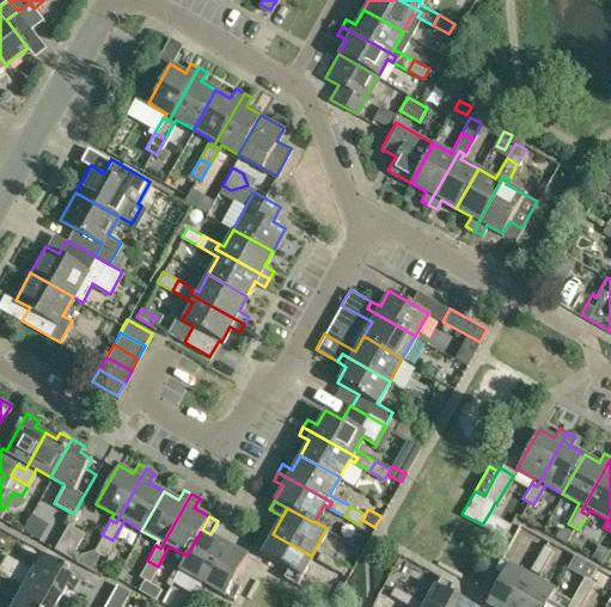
[(84,532),(68,522),(54,547),(69,557),(84,532)]
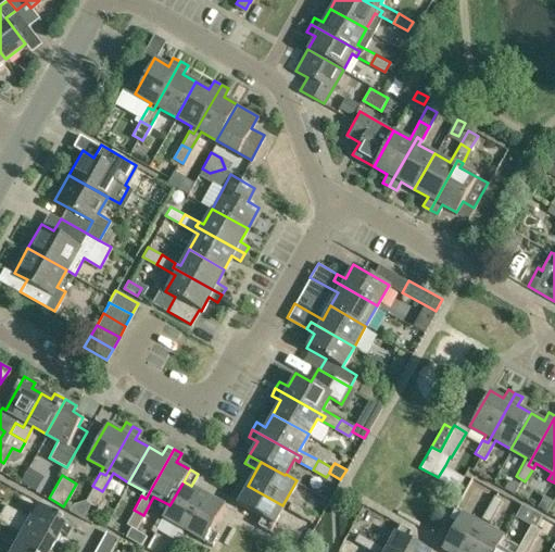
[(169,505),(168,504),(162,516),(187,530),(207,494),(191,486),(184,481),(169,505)]
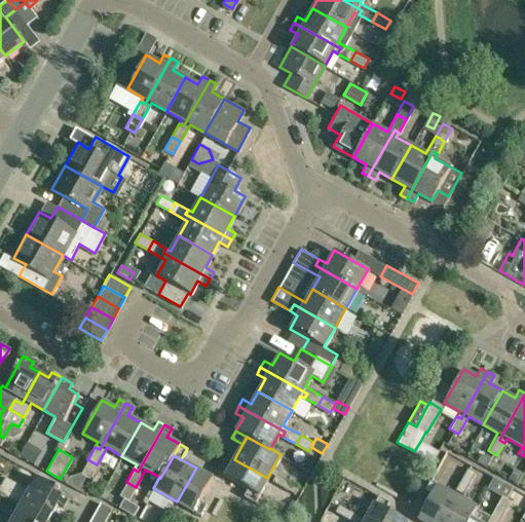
[(97,464),(87,459),(80,473),(89,478),(97,464)]
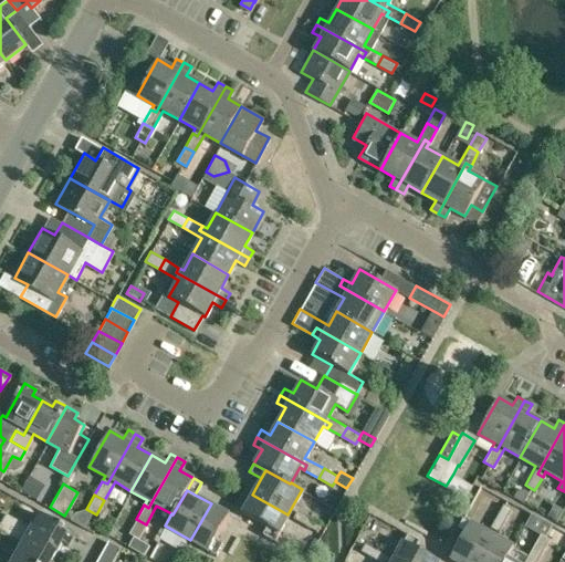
[(288,514),(252,495),(242,511),(267,526),(278,532),(288,514)]
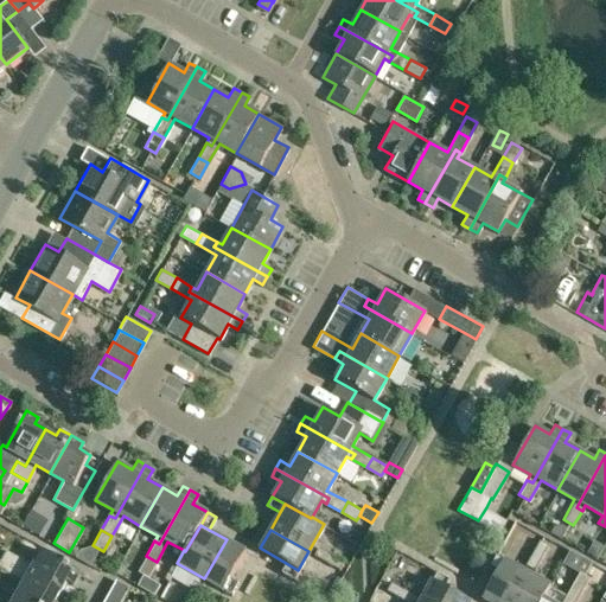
[(533,551),(541,556),(548,544),(540,538),(533,551)]
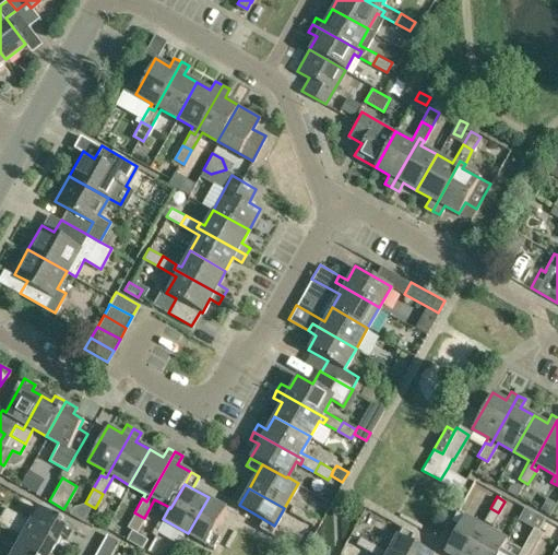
[(226,507),(209,497),(188,533),(205,543),(212,531),(226,507)]
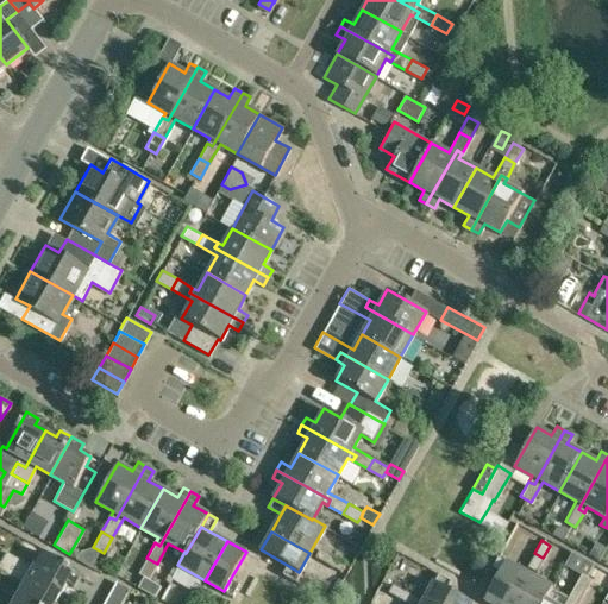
[(327,562),(332,554),(319,547),(314,555),(327,562)]
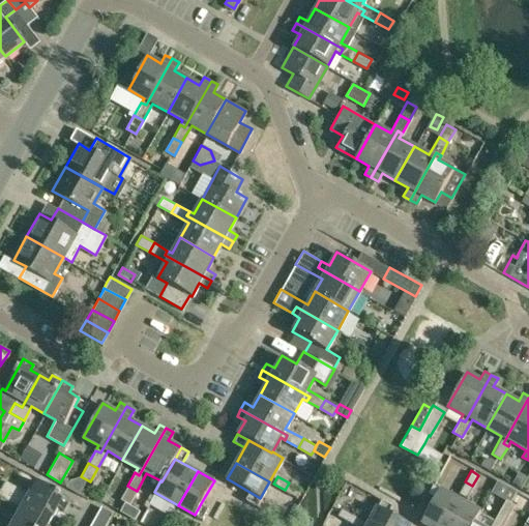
[(1,486),(52,515),(57,505),(63,508),(69,498),(36,479),(29,493),(5,479),(1,486)]
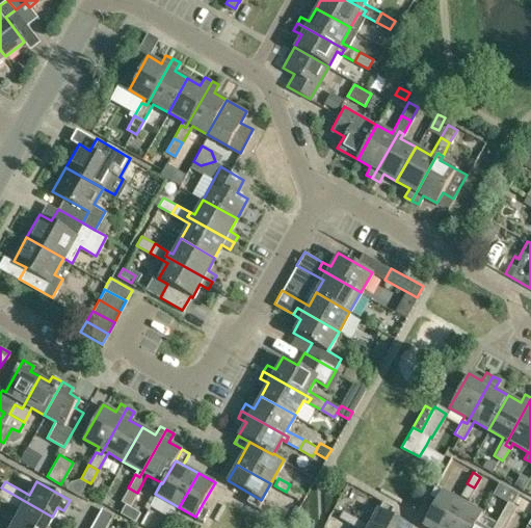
[(474,487),(467,483),(460,495),(468,499),(474,487)]
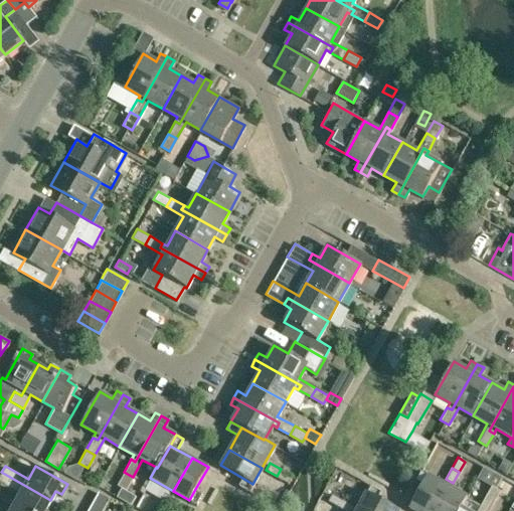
[(281,469),(277,476),(288,482),(292,475),(281,469)]
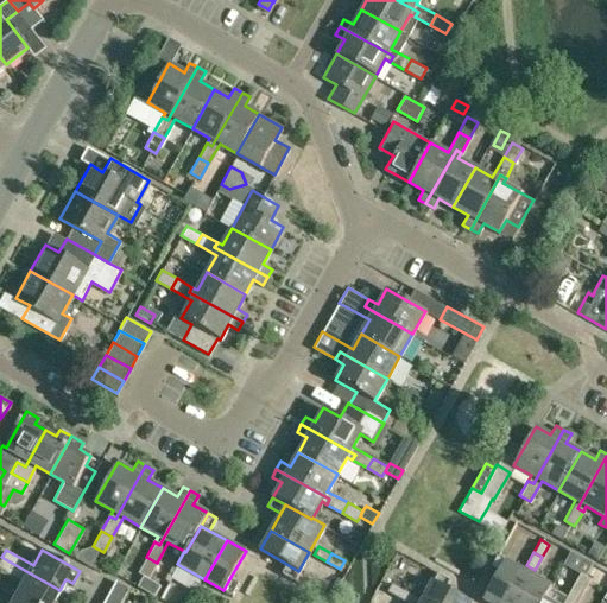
[(491,602),(510,602),(528,572),(497,554),(491,565),(499,570),(484,598),(491,602)]
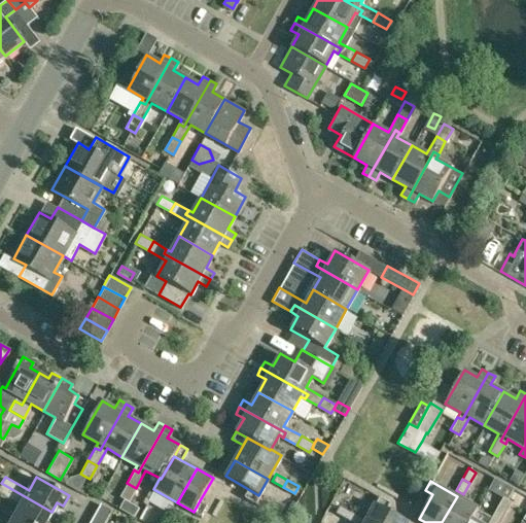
[(51,512),(1,483),(0,485),(0,492),(21,503),(14,516),(26,522),(49,522),(46,521),(51,512)]
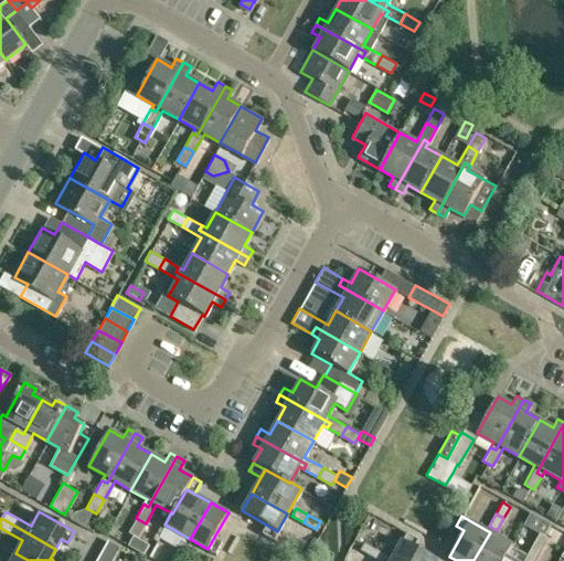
[(146,524),(136,518),(128,531),(132,535),(138,537),(146,524)]
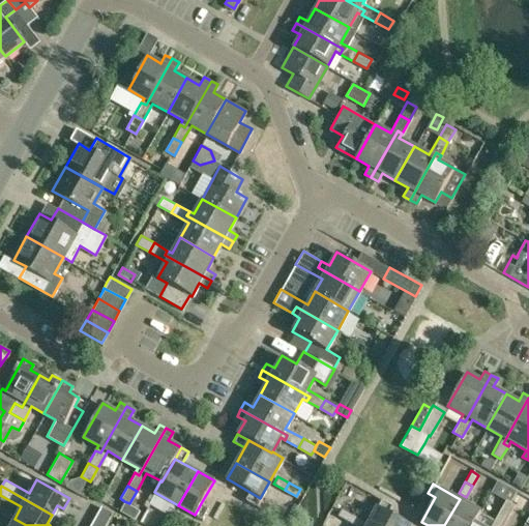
[(260,498),(250,492),(245,499),(256,505),(260,498)]
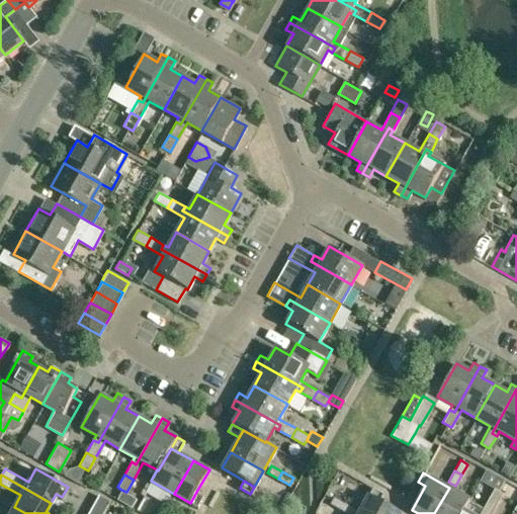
[(357,513),(358,513),(401,513),(402,513),(379,500),(383,493),(372,487),(357,513)]
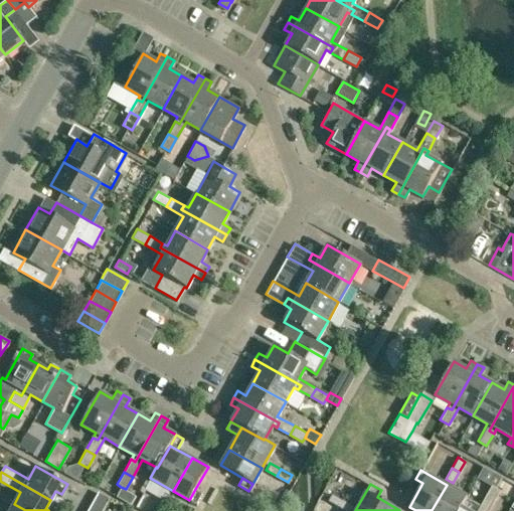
[(484,497),(493,502),(500,489),(491,484),(484,497)]
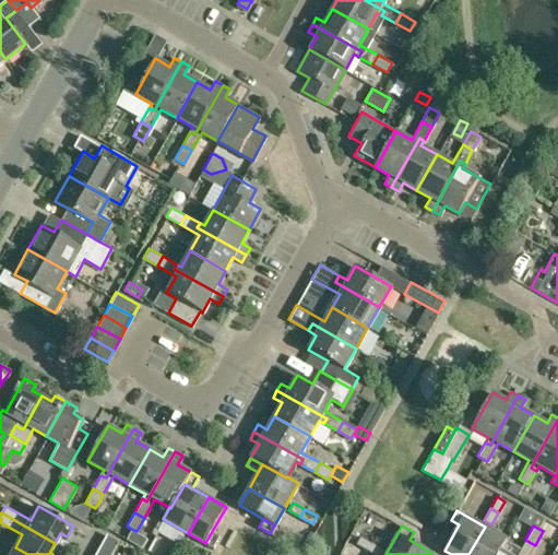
[(485,527),(469,554),(496,554),(499,550),(500,550),(507,539),(485,527)]
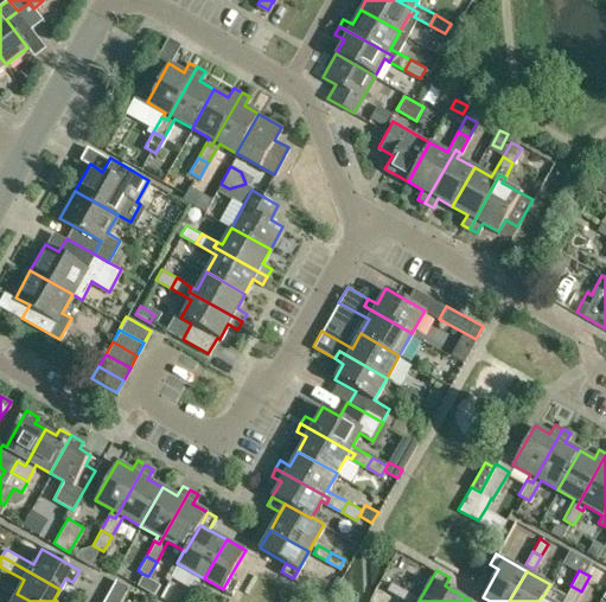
[(160,583),(148,576),(142,574),(136,584),(154,594),(160,583)]
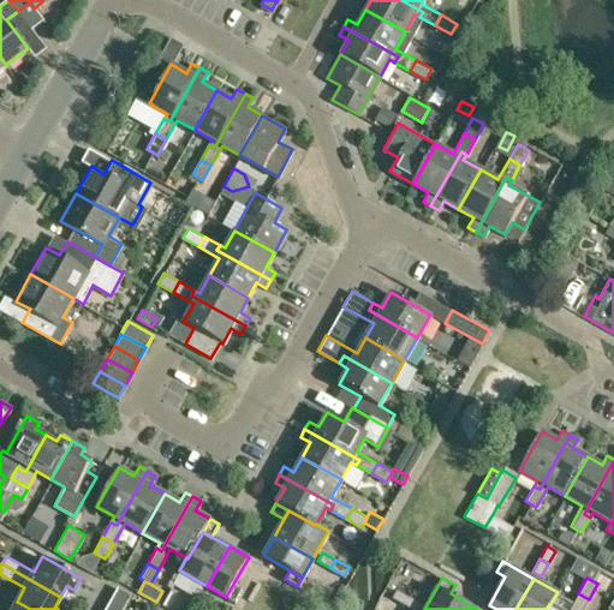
[(233,584),(226,597),(234,602),(242,588),(233,584)]
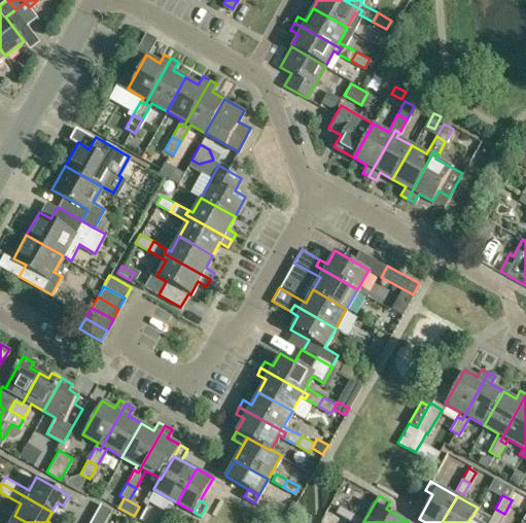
[(103,522),(111,509),(100,502),(89,522),(103,522)]
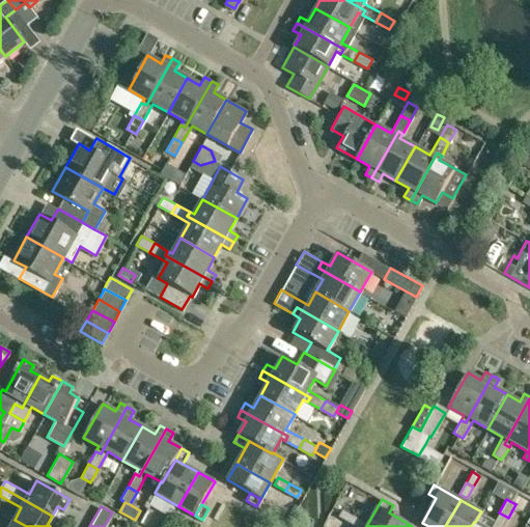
[(169,506),(163,517),(170,522),(176,510),(169,506)]
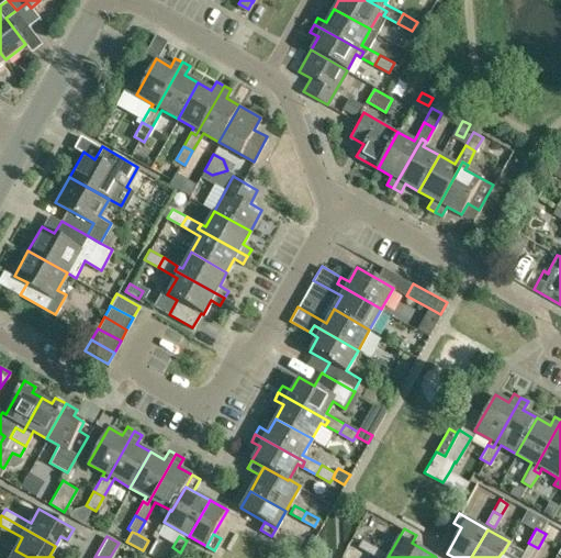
[(362,538),(359,543),(358,546),(369,553),(373,545),(362,538)]
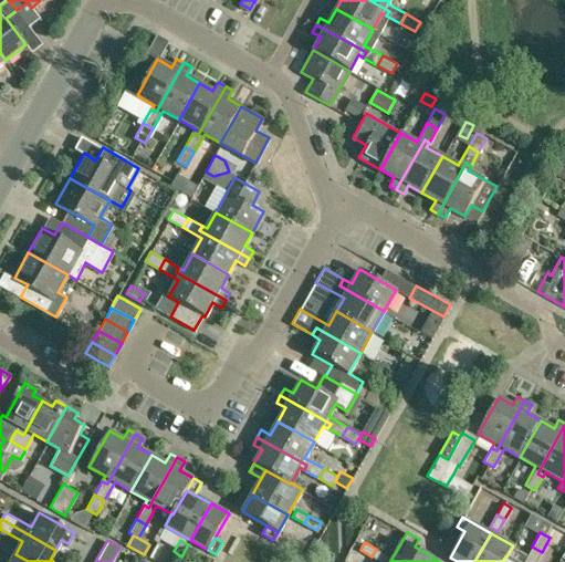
[(505,557),(502,561),(535,561),(542,552),(532,547),(523,561),(515,561),(506,557),(505,557)]
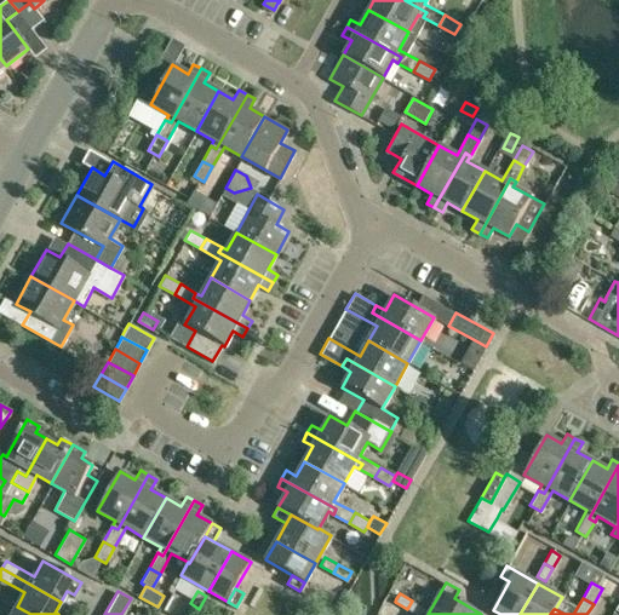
[(412,601),(407,609),(418,614),(420,614),(425,608),(412,601)]
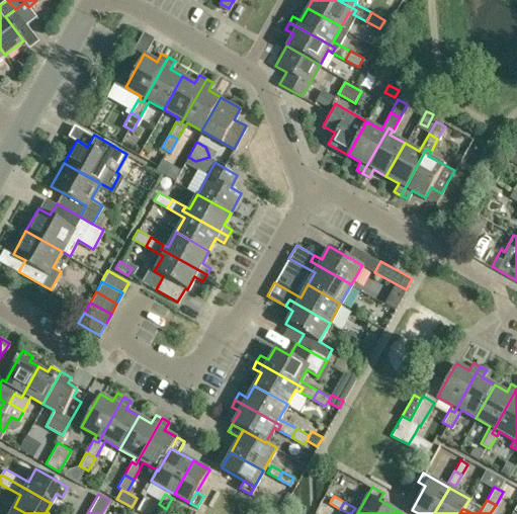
[(162,513),(166,509),(159,504),(153,513),(162,513)]
